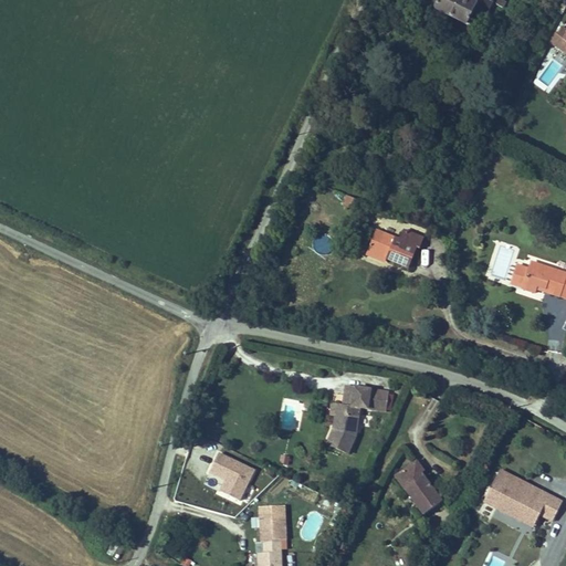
[(438,0),(435,7),(488,35),(504,7),(492,0),(490,0),(486,6),(475,0),(438,0)]
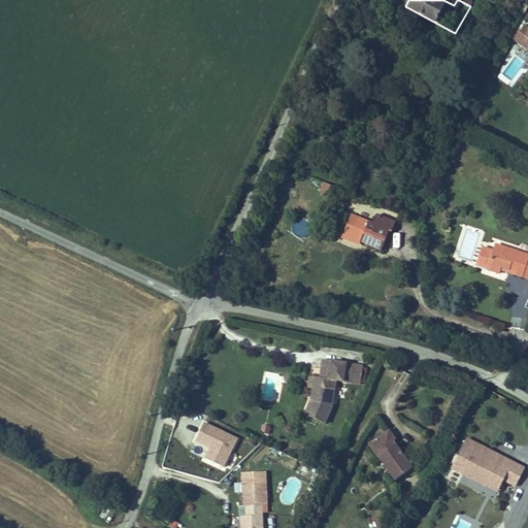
[(527,31),(522,28),(518,34),(527,41),(527,31)]
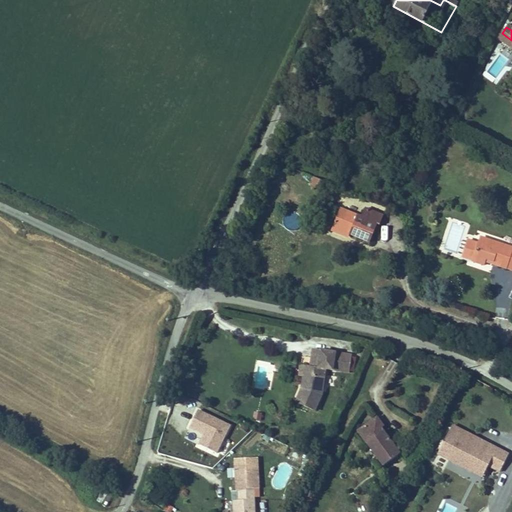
[(310,185),(319,188),(322,179),(313,176),(310,185)]
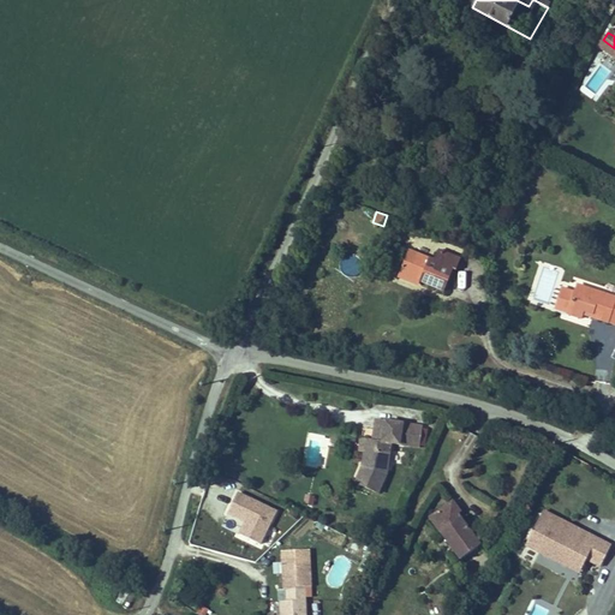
[(411,270),(436,282),(447,260),(451,261),(455,251),(434,240),(428,252),(402,240),(393,262),(411,270)]
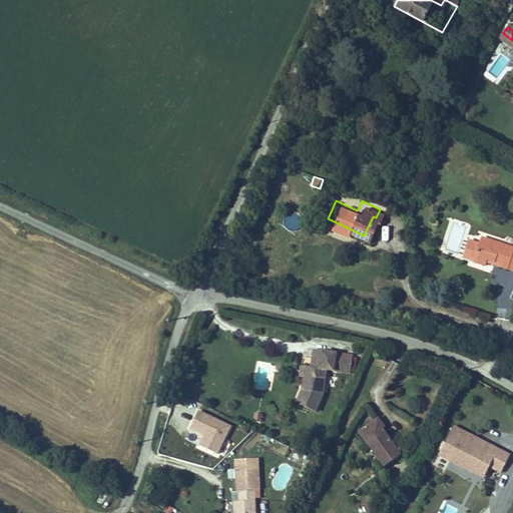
[(343,225),(328,218),(327,221),(342,227),(343,225)]
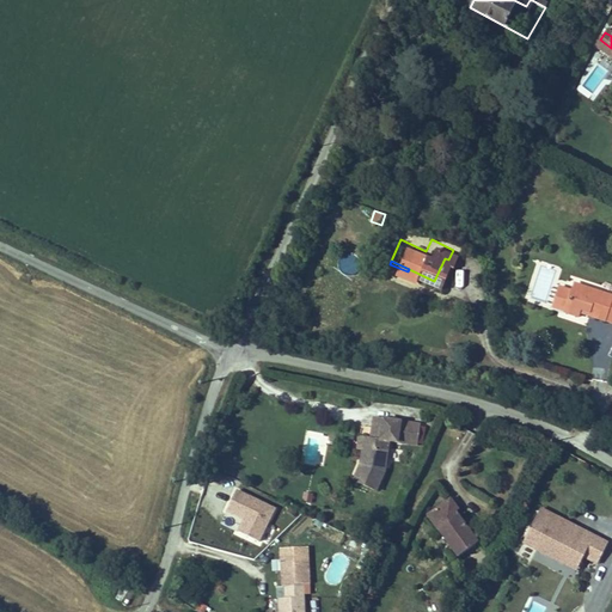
[(582,279),(569,275),(568,281),(581,285),(582,279)]
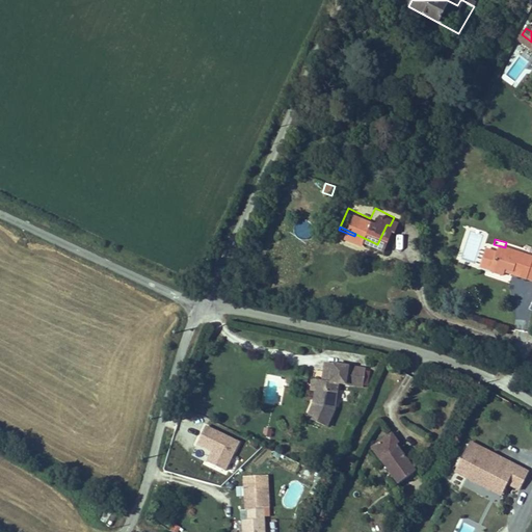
[(487,263),(493,245),(483,242),(478,260),(487,263)]
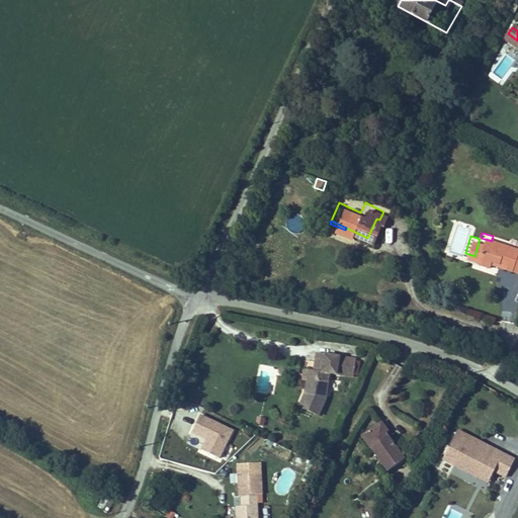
[(517,243),(493,236),(492,241),(481,238),(480,239),(475,256),(475,257),(489,261),(490,258),(491,254),(498,256),(497,260),(517,265),(517,239),(517,240),(517,243)]
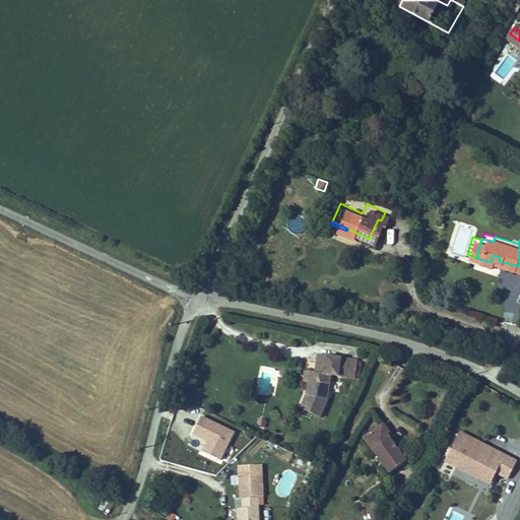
[(331,354),(315,352),(314,361),(330,364),(331,354)]
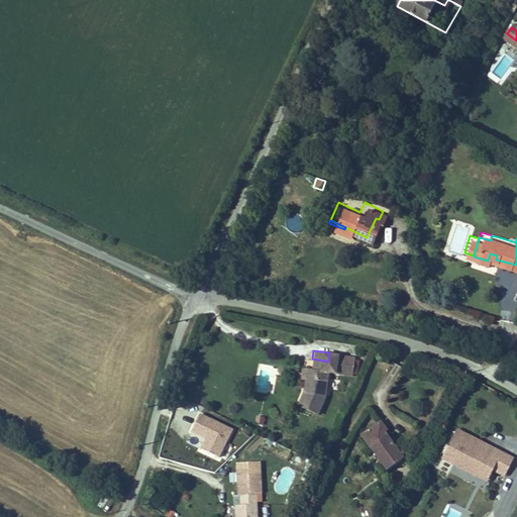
[(353,356),(329,352),(328,362),(312,358),(310,368),(306,368),(305,376),(303,376),(302,392),(295,405),(315,413),(323,396),(326,370),(351,374),(353,356)]
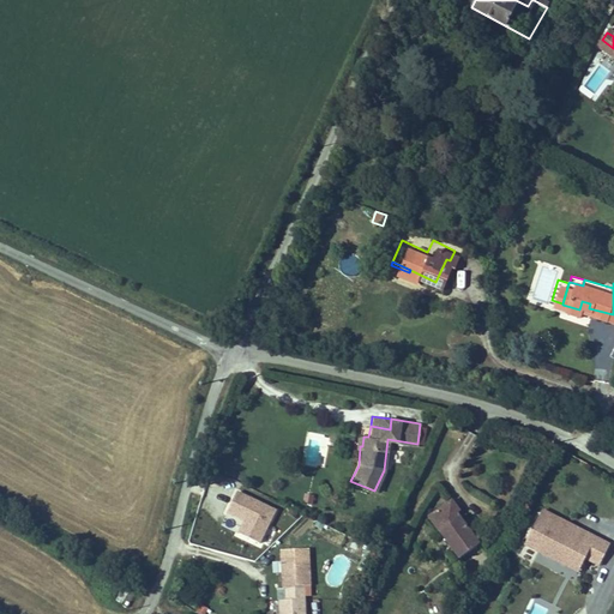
[(362,446),(363,437),(356,437),(354,465),(359,465),(360,446),(362,446)]
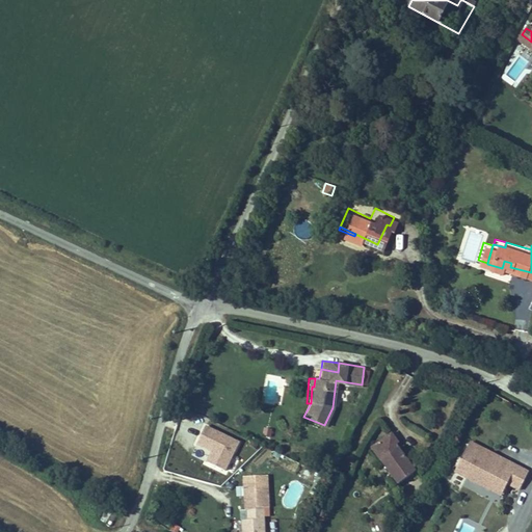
[(206,426),(196,445),(211,454),(207,462),(225,472),(241,442),(206,426)]
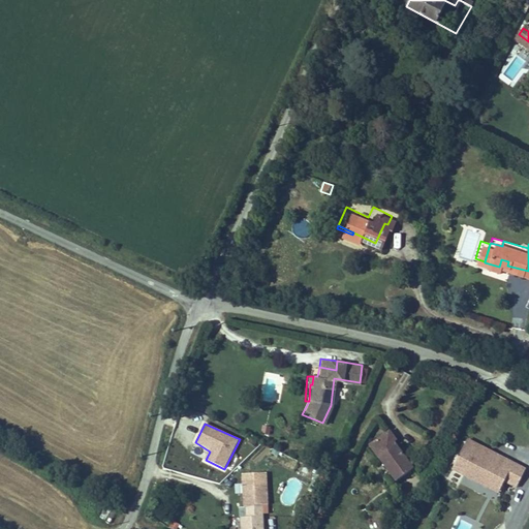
[(389,431),(366,446),(395,487),(414,473),(395,444),(397,443),(389,431)]
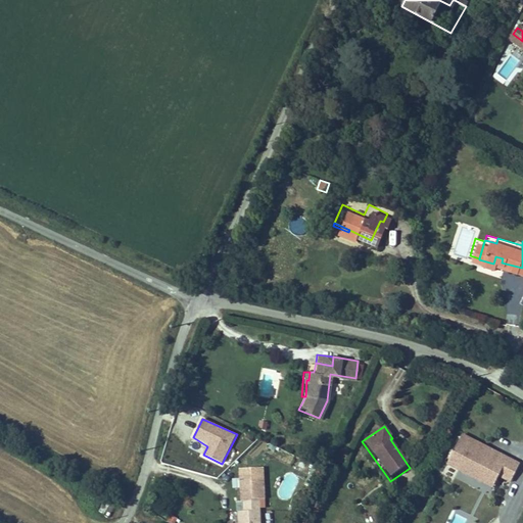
[(520,465),(462,436),(444,470),(493,494),(500,481),(510,486),(520,465)]
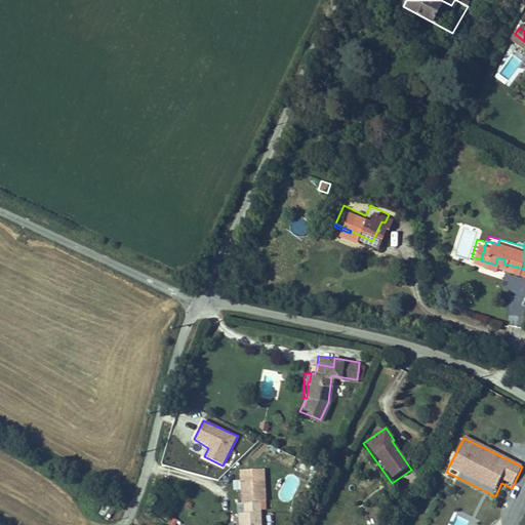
[(264,477),(263,469),(239,470),(240,478),(264,477)]
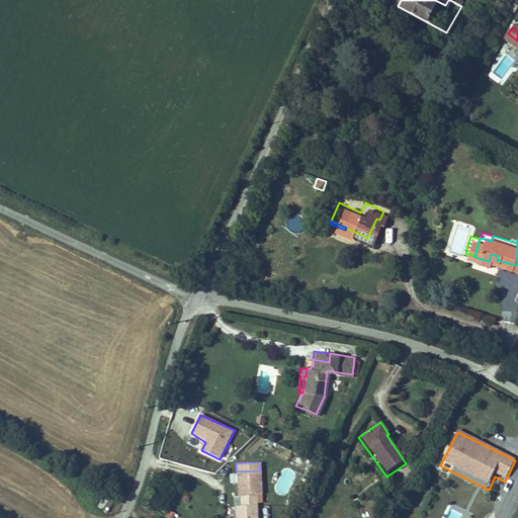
[(259,517),(258,493),(260,492),(260,470),(237,471),(238,493),(240,493),(241,504),(236,504),(236,517),(259,517)]
